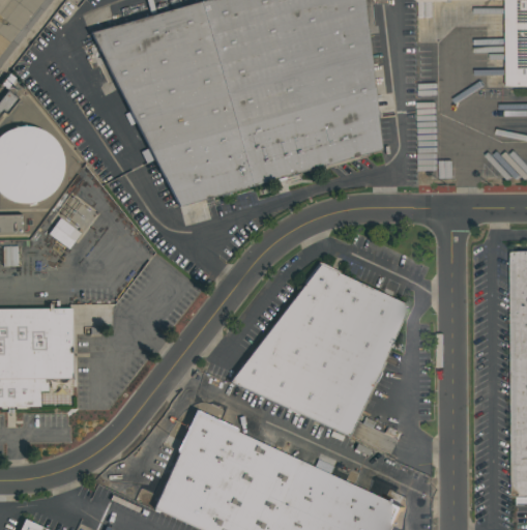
[(368,0),(385,152),(180,209),(90,31),(199,0),(368,0)]
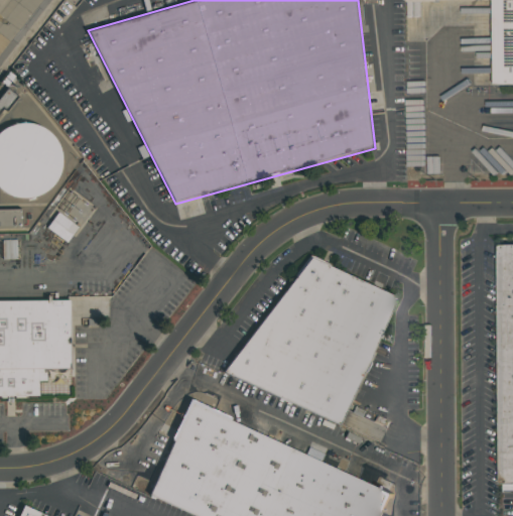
[(512,85),(497,86),(496,0),(512,0),(512,85)]
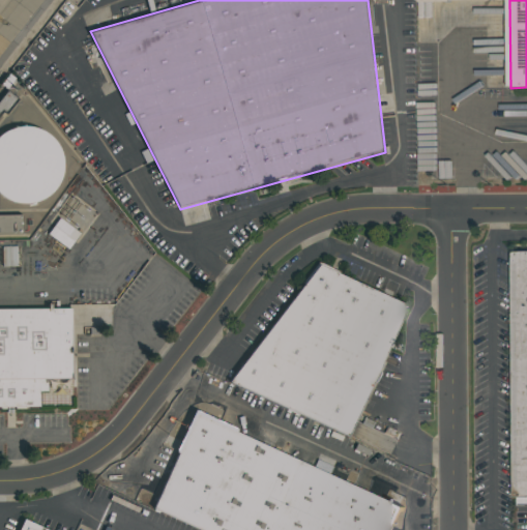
[(0,192),(0,137),(4,133),(19,126),(33,126),(48,131),(59,142),(65,155),(66,171),(61,185),(51,197),(36,203),(21,204),(6,198),(0,192)]
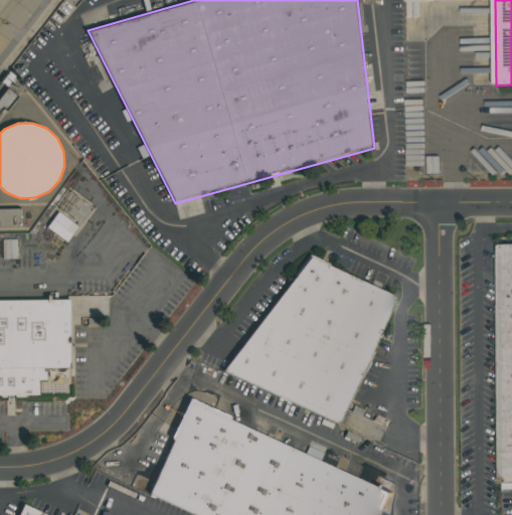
[(0,228),(0,207),(25,207),(25,228),(0,228)]
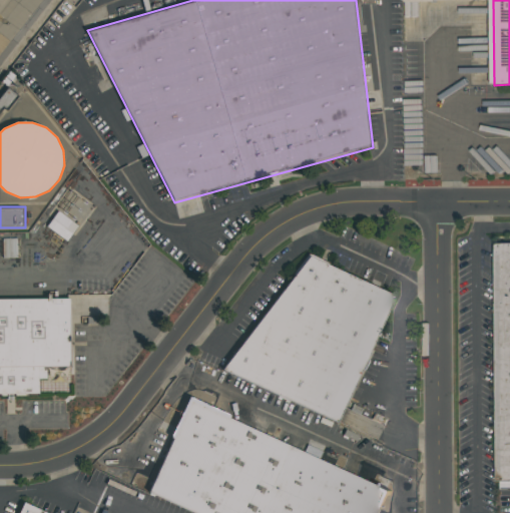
[(49,226),(68,241),(79,226),(60,211),(49,226)]
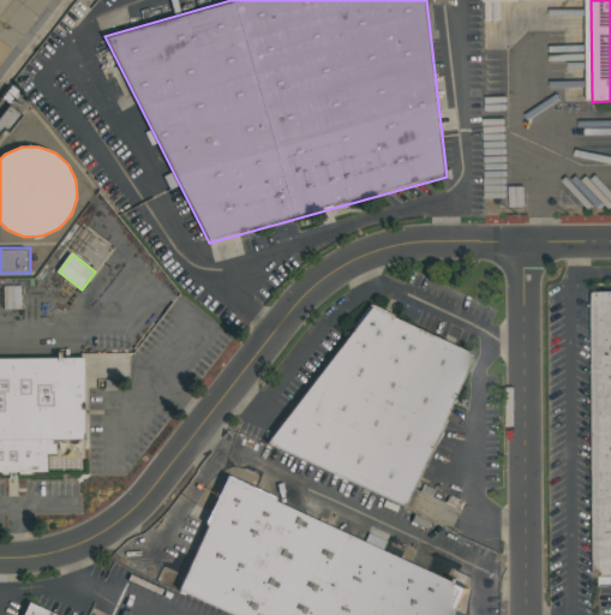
[(7,309),(24,309),(23,285),(6,285),(7,309)]
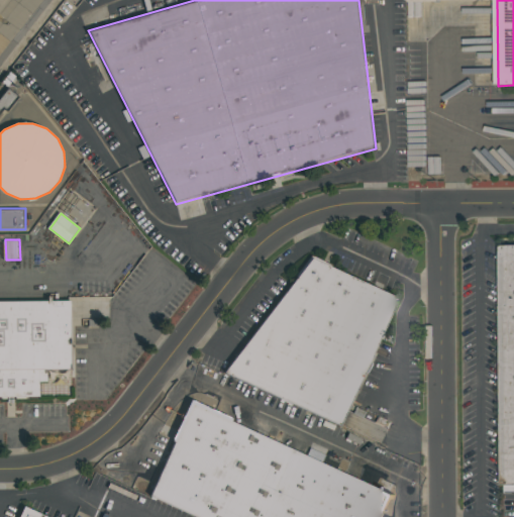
[(502,243),(513,242),(513,485),(503,486),(502,243)]
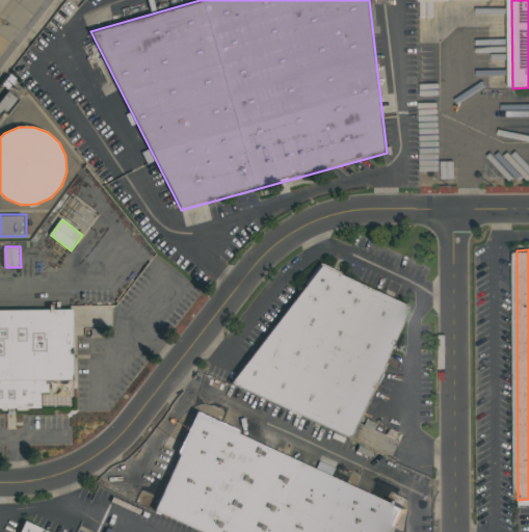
[(353,441),(232,383),(322,266),(414,307),(353,441)]
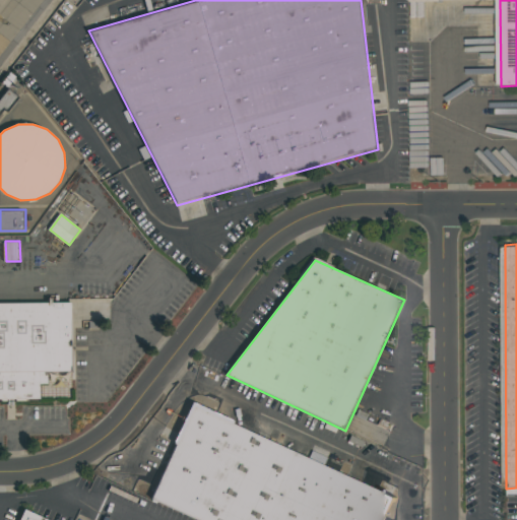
[(0,303),(73,303),(73,372),(50,372),(50,384),(43,384),(43,399),(0,399),(0,303)]
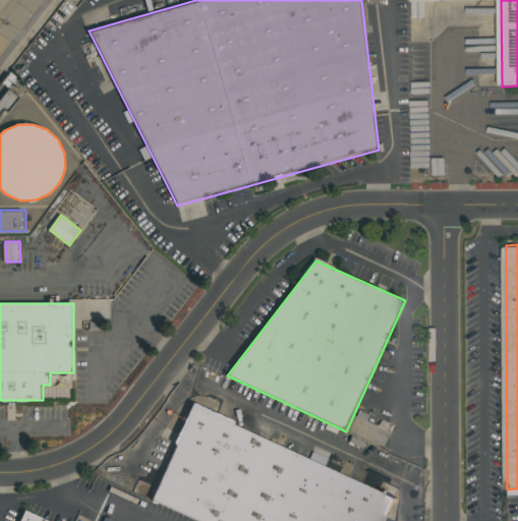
[(401,498),(393,516),(391,515),(388,520),(195,520),(151,501),(195,403),(236,421),(235,424),(383,493),(384,489),(401,498)]
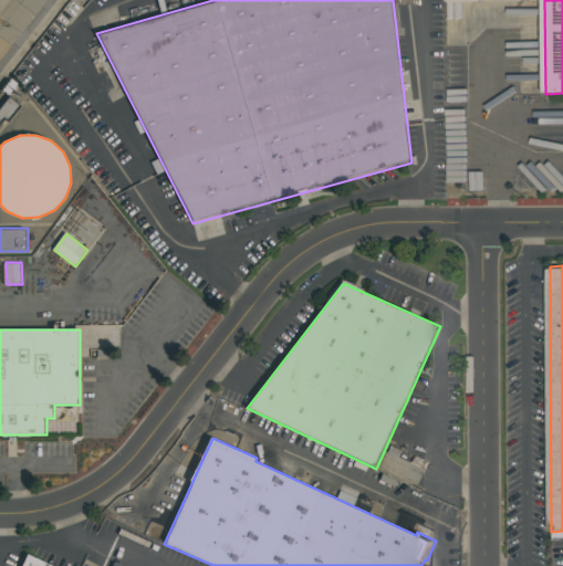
[(22,565),(29,554),(55,565),(22,565)]
